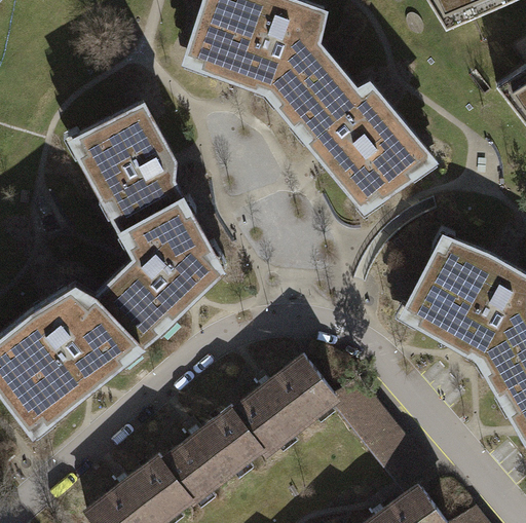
[(204,0),(189,51),(204,57),(202,65),(269,89),(273,86),(284,98),(284,100),(333,59),(317,40),(325,9),(298,0),(204,0)]
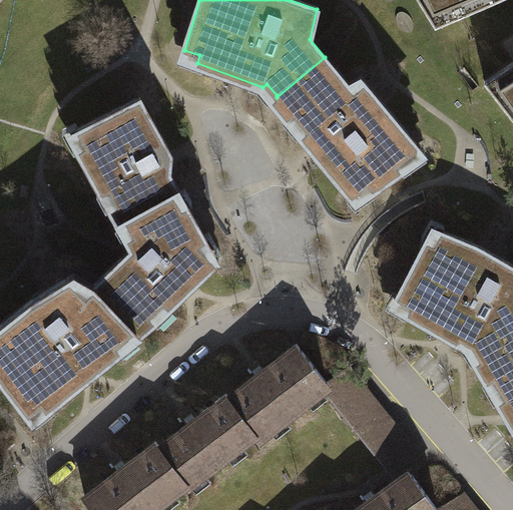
[(500,0),(418,0),(436,28),(500,0)]
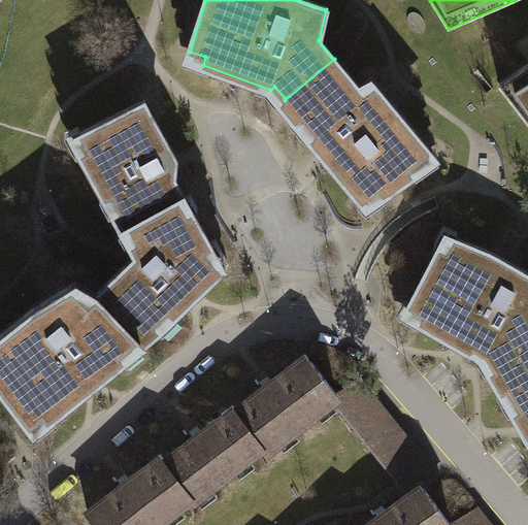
[(285,100),(285,98),(279,102),(296,122),(302,117),(317,133),(310,139),(363,202),(378,188),(385,195),(417,172),(410,166),(429,151),(375,86),(364,95),(334,59),(285,100)]
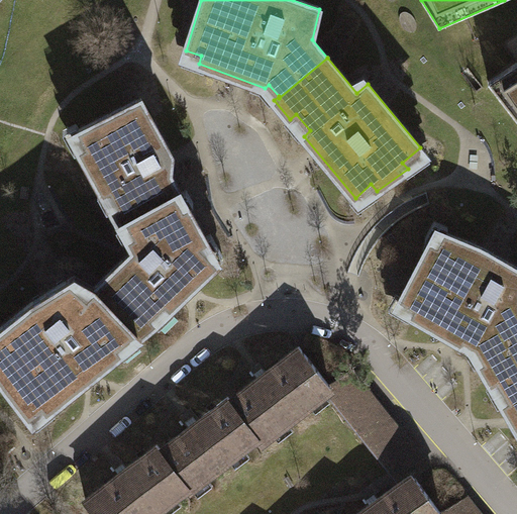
[(516,65),(489,85),(516,120),(516,65)]
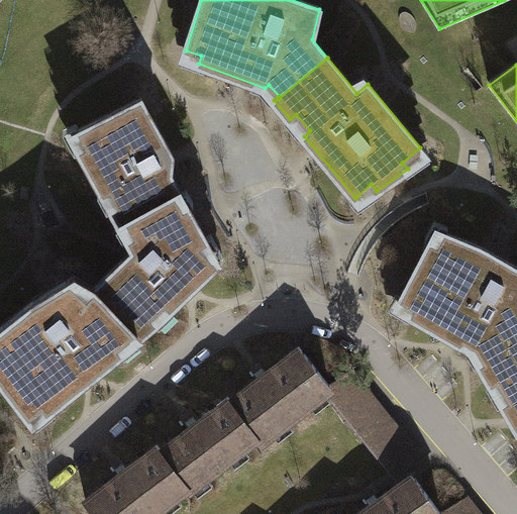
[(141,100),(79,132),(87,147),(80,151),(103,194),(111,190),(119,206),(112,210),(121,226),(181,194),(170,174),(172,156),(141,100)]
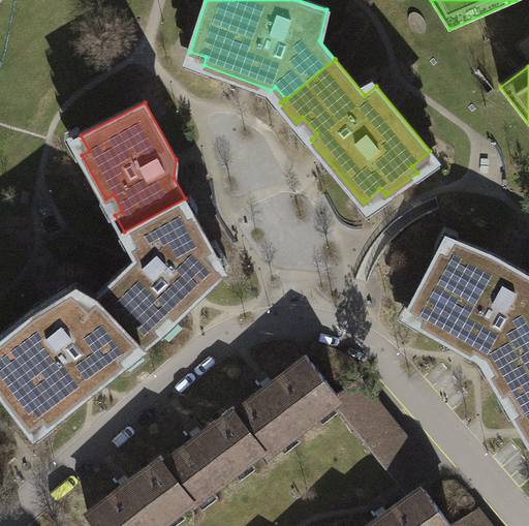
[(185,198),(124,231),(137,257),(96,298),(142,345),(159,331),(153,325),(167,311),(174,316),(224,269),(185,198)]
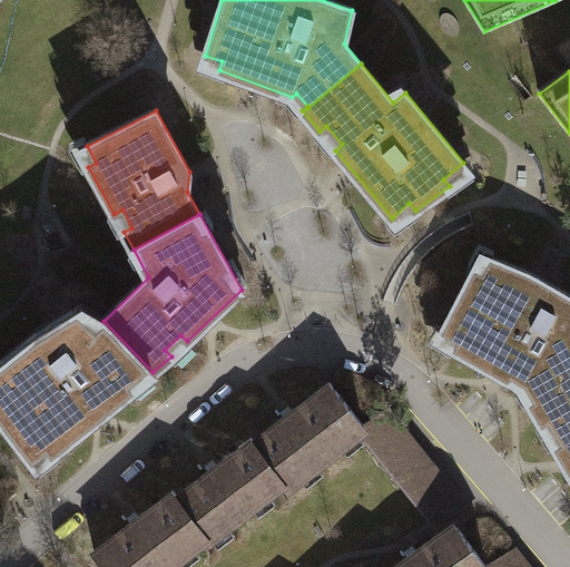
[(534,399),(534,400),(569,380),(569,297),(530,275),(491,258),(483,273),(475,267),(442,332),(458,341),(453,349),(520,387),(520,388),(526,385),(534,399)]
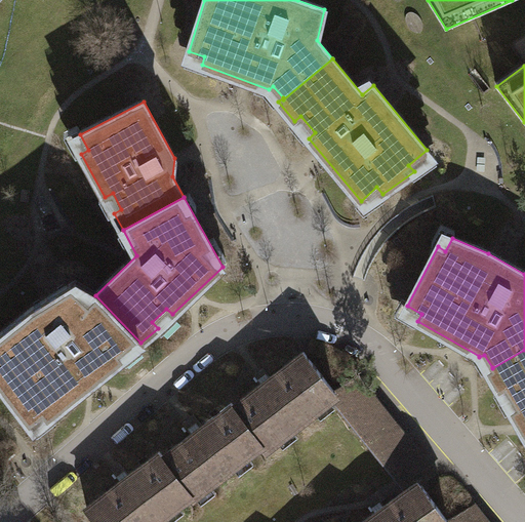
[(34,309),(0,335),(0,384),(29,422),(42,411),(47,417),(140,343),(95,295),(88,302),(71,286),(34,309)]
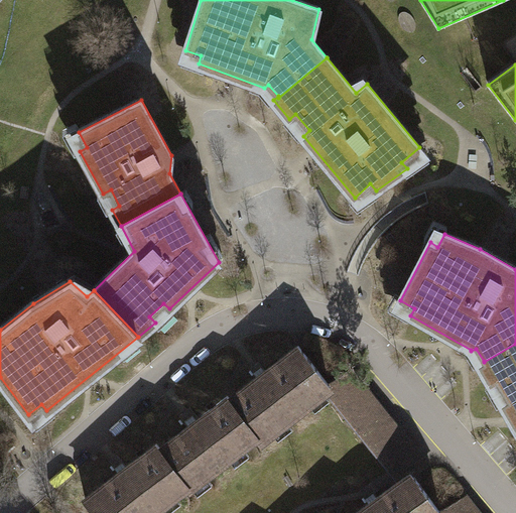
[(515,344),(484,362),(484,361),(479,364),(515,427),(515,344)]
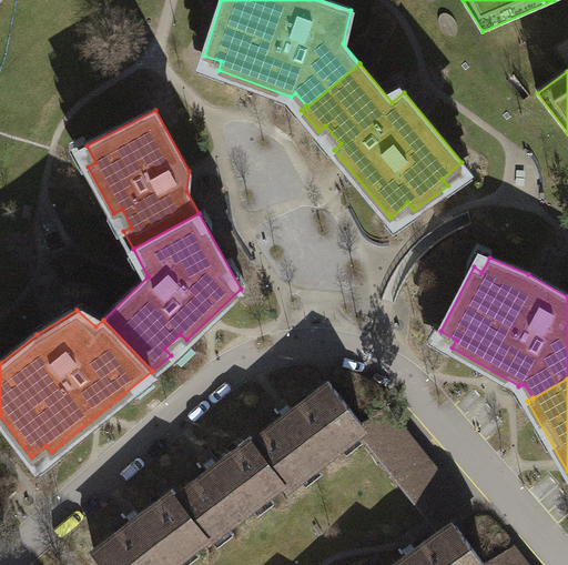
[(253,443),(283,483),(281,484),(285,488),(300,477),(298,477),(315,465),(340,446),(340,445),(356,433),(356,434),(358,432),(364,429),(362,426),(330,384),(254,443),(253,443)]
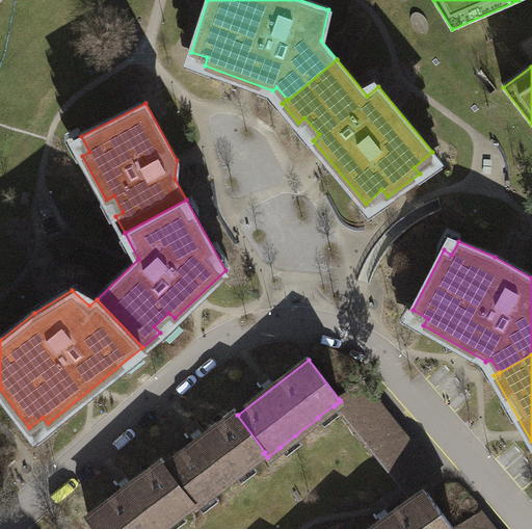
[(339,399),(341,401),(336,404),(402,487),(430,469),(362,385),(339,399)]
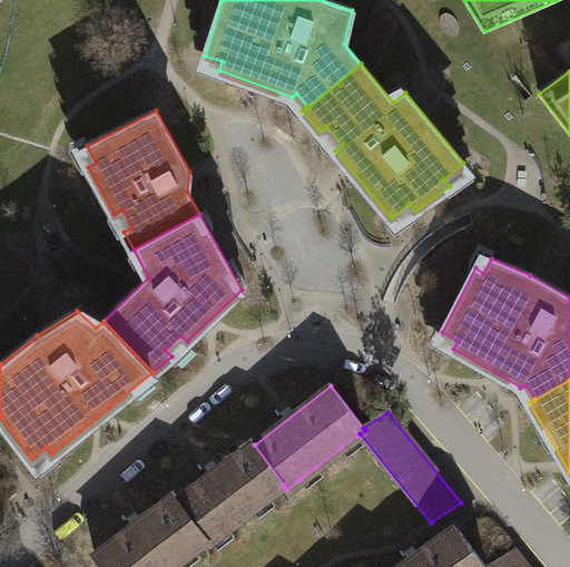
[(205,540),(208,544),(212,540),(212,539),(227,527),(228,528),(253,509),(252,508),(268,496),(269,496),(282,486),(284,485),(254,445),(255,445),(252,440),(177,498),(176,499),(207,539),(205,540)]
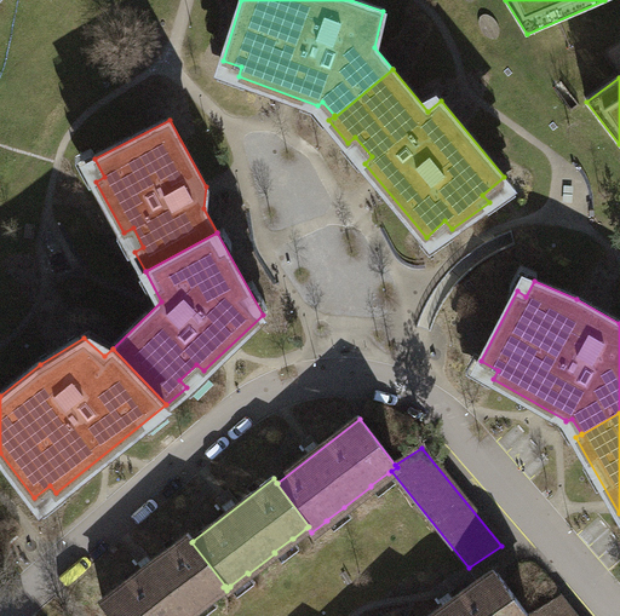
[(103,603),(113,615),(185,615),(193,610),(193,609),(210,596),(211,597),(223,587),(225,586),(191,542),(193,541),(189,536),(103,603)]
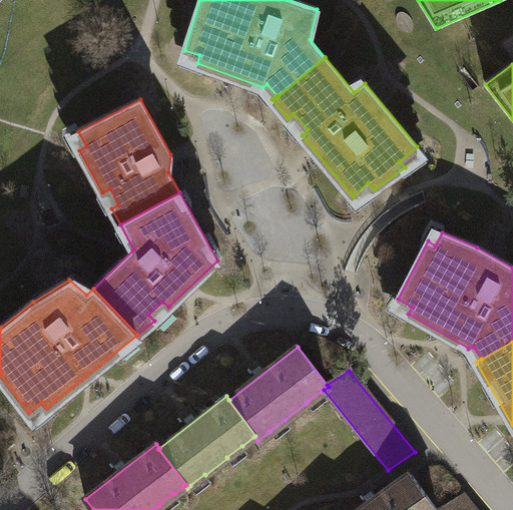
[(436,509),(409,473),(359,509),(436,509)]
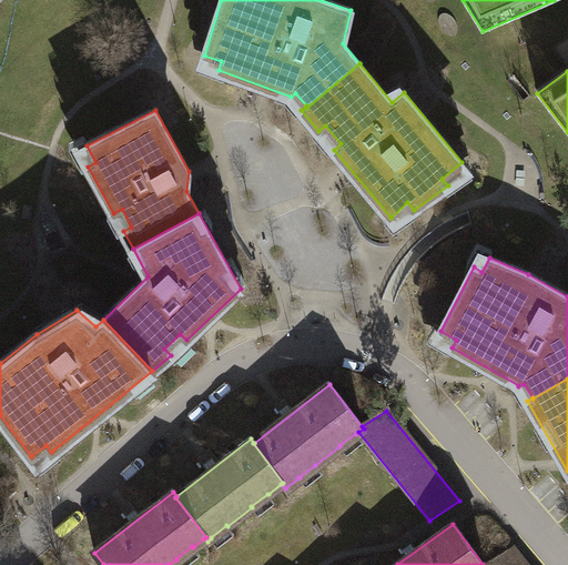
[(525,564),(513,550),(488,564),(525,564)]
